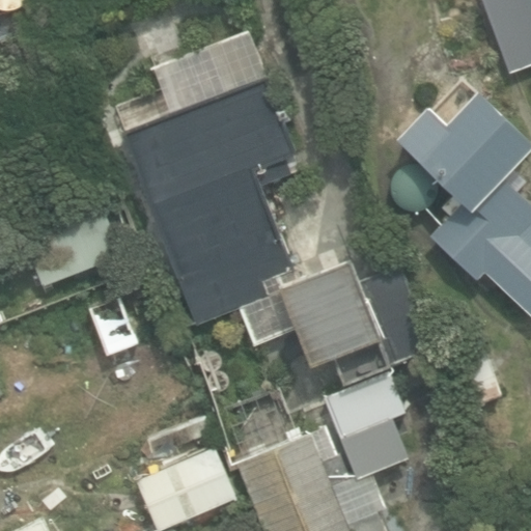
[(530,0),(481,0),(508,72),(530,63),(530,0)]
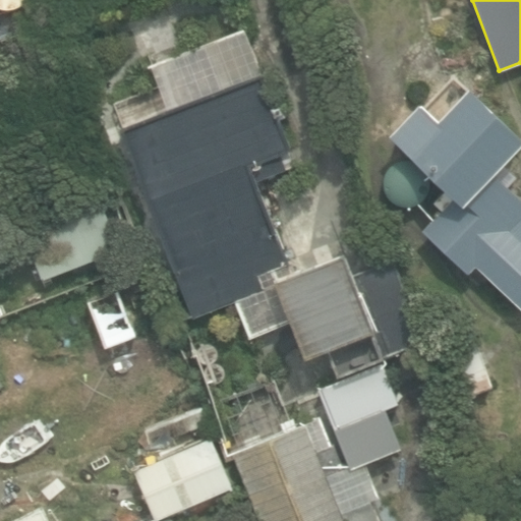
[(520,142),(520,137),(453,74),(423,105),(421,103),(387,139),(451,198),(420,231),(466,274),(474,266),(520,308),(520,199),(507,187),(516,177),(502,164),(520,142)]
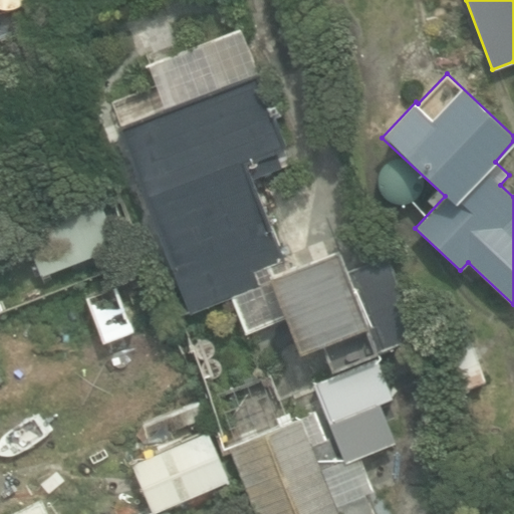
[(259,287),(254,272),(282,261),(250,180),(291,164),(256,74),(119,127),(193,313),(235,296),(248,329),(286,314),(301,352),(322,344),(332,369),(416,338),(386,258),(347,272),(338,249),(271,275),(274,281),(259,287)]
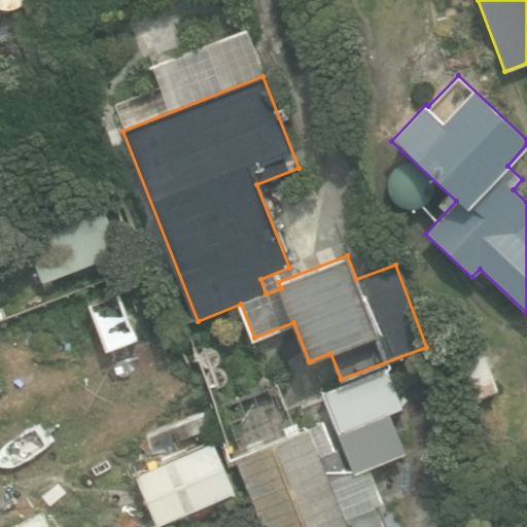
[(41,283),(120,253),(101,203),(23,233),(41,283)]
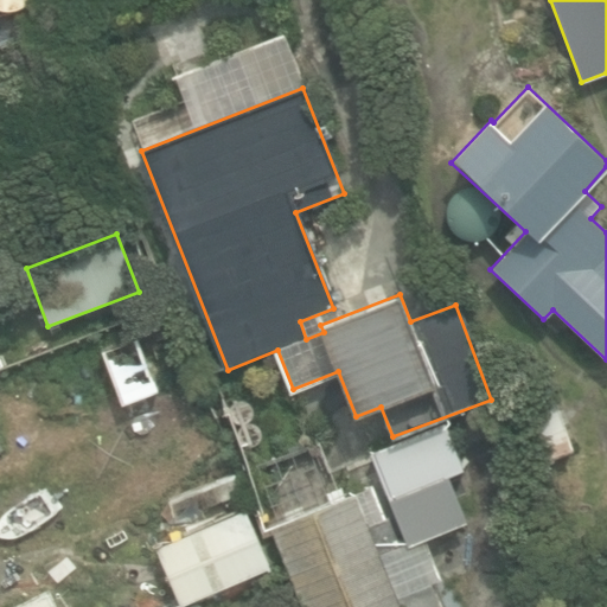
[(121,404),(157,393),(138,339),(102,351),(121,404)]
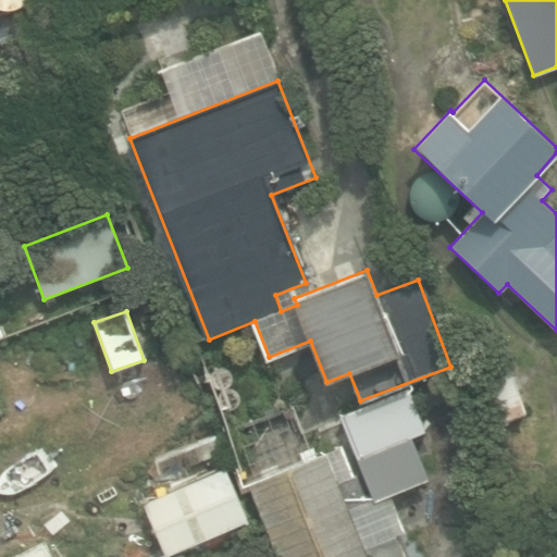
[(493,426),(531,413),(507,347),(469,360),(493,426)]
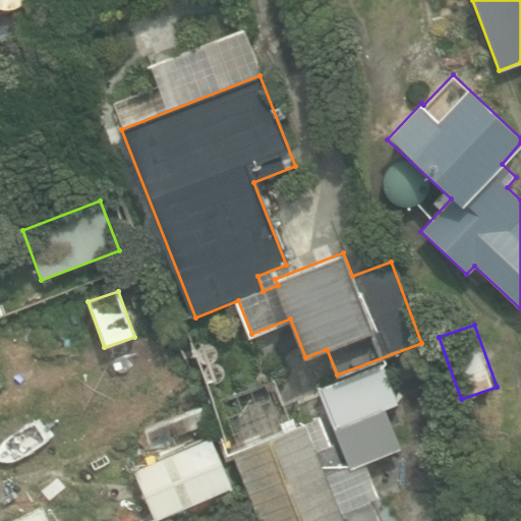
[(134,385),(156,373),(142,348),(121,360),(134,385)]
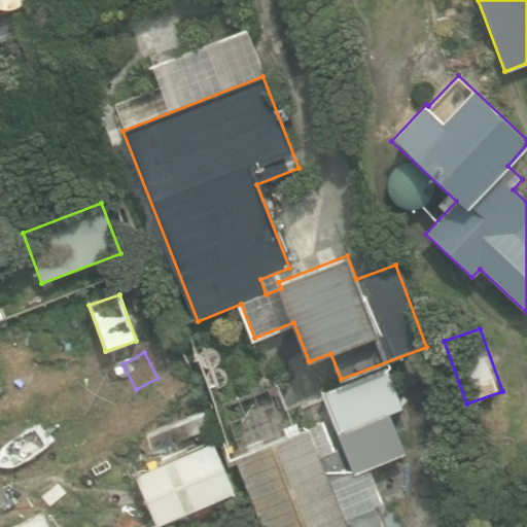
[(338,432),(402,408),(387,367),(322,392),(338,432)]
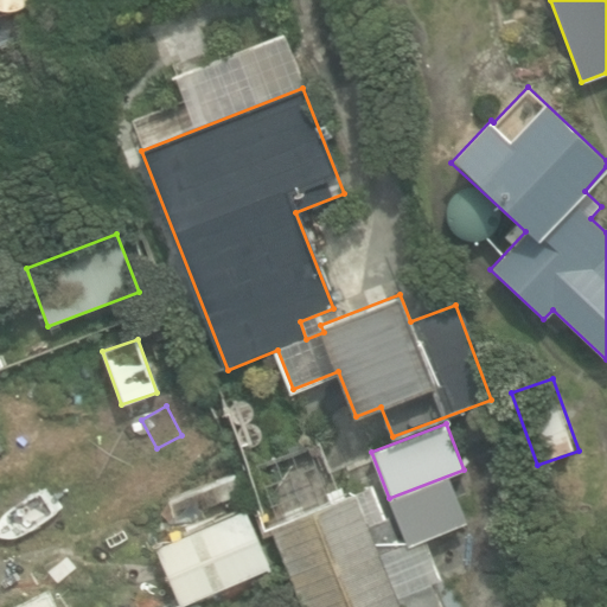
[(197,589),(247,572),(216,484),(166,502),(197,589)]
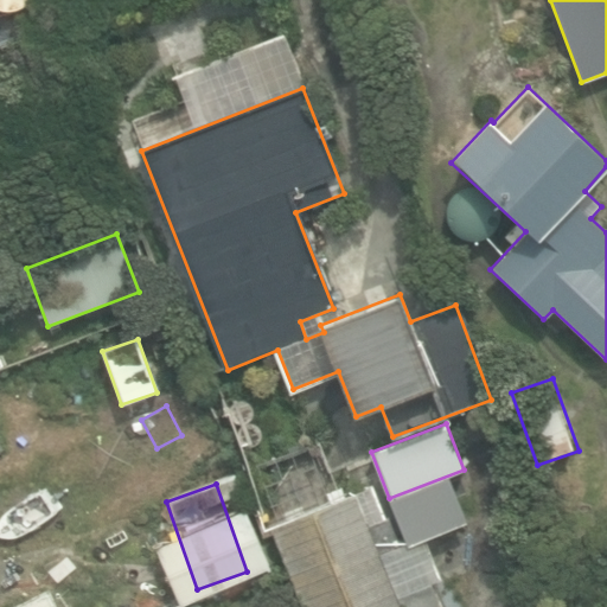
[(366,528),(356,496),(268,529),(296,606),(440,606),(432,585),(395,598),(379,555),(400,548),(389,519),(366,528)]
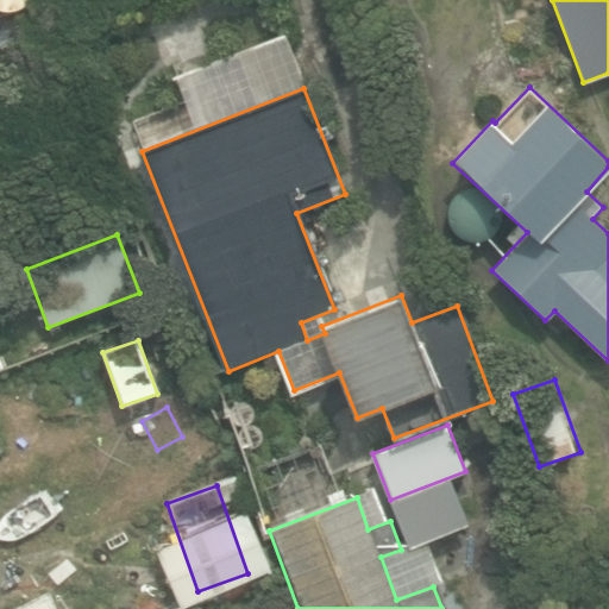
[(54,608),(48,595),(16,608),(54,608)]
